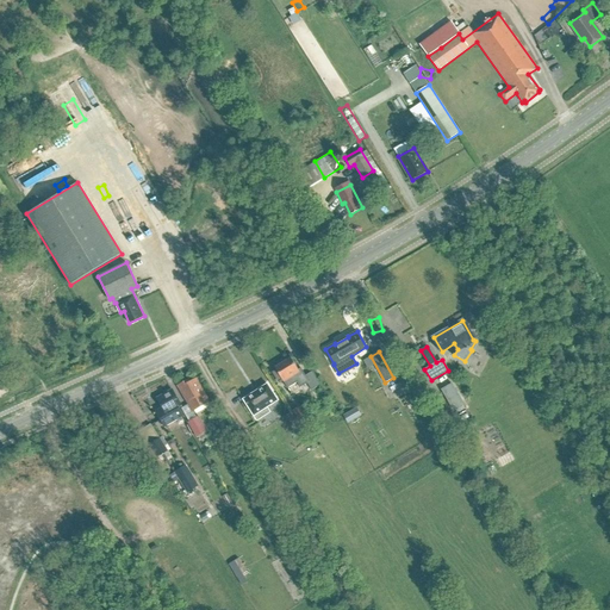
[(306,383),(311,390),(321,385),(312,372),(305,375),(300,368),(298,369),(291,358),(274,367),(277,371),(273,373),(279,381),(282,380),(287,387),(298,381),(302,386),(306,383)]
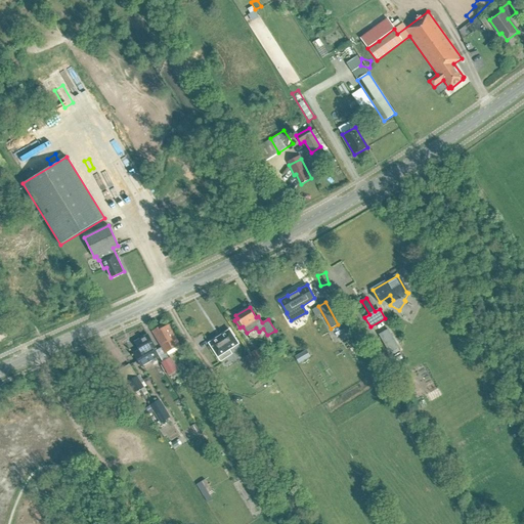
[(160,326),(153,332),(165,353),(179,345),(168,325),(162,329),(160,326)]
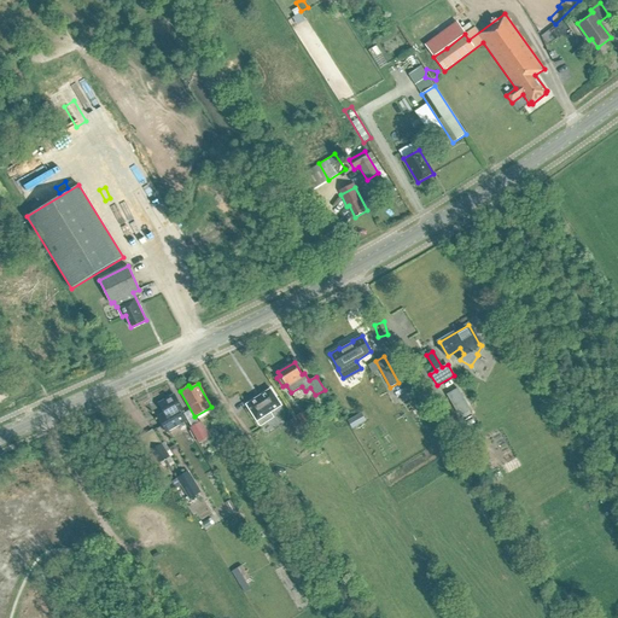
[(470,409),(458,389),(448,395),(460,415),(462,414),(464,417),(470,413),(468,410),(470,409)]
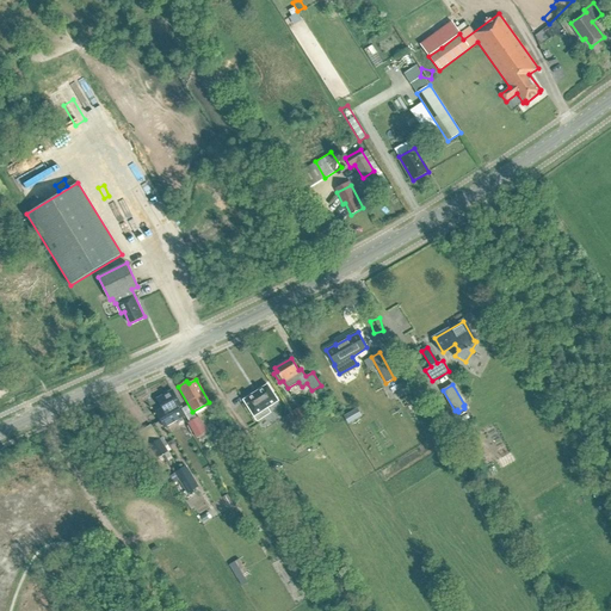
[(267,386),(244,401),(257,421),(270,413),(266,408),(277,401),(267,386)]
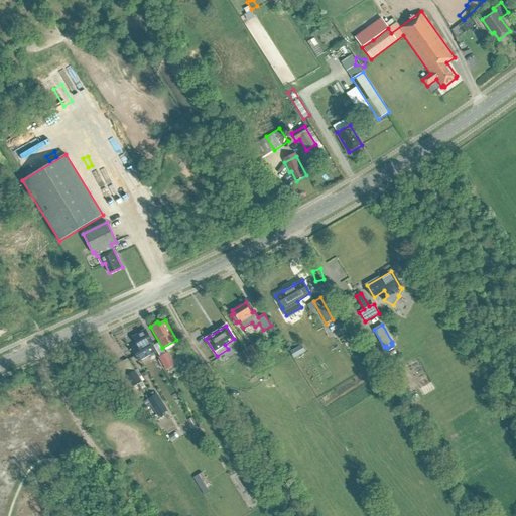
[(341,339),(348,337),(345,329),(339,331),(341,339)]
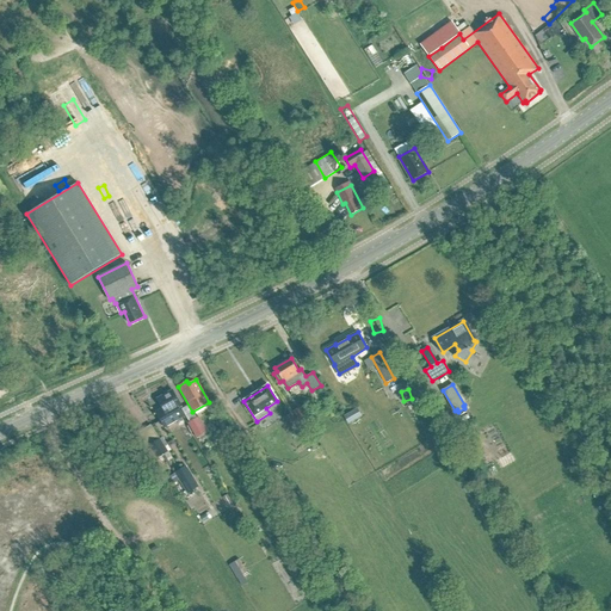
[(172,390),(156,399),(162,408),(155,412),(165,427),(183,417),(178,408),(181,406),(172,390)]
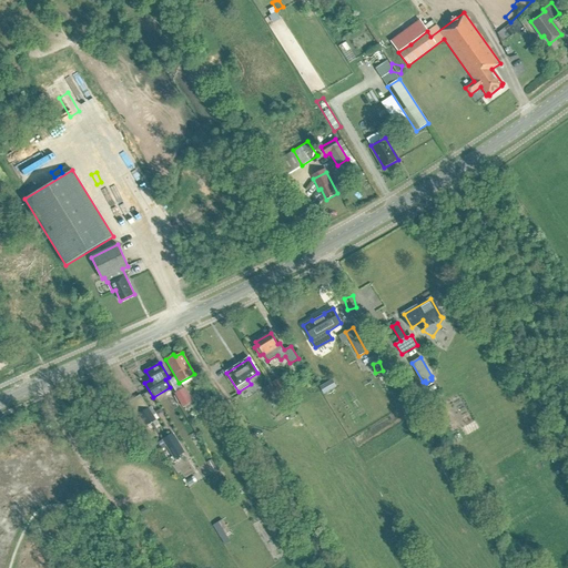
[(346,381),(352,375),(346,369),(342,374),(346,381)]
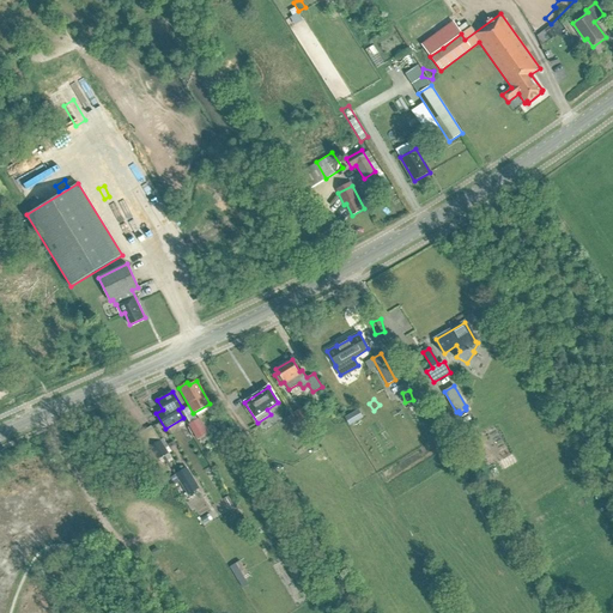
[(301,424),(307,420),(299,408),(293,412),(301,424)]
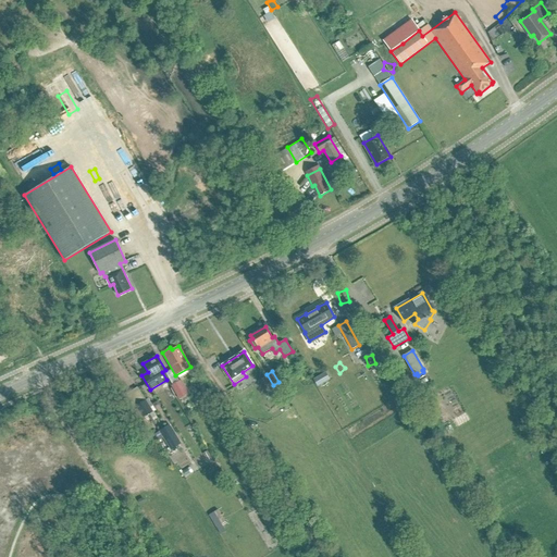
[(318,386),(330,380),(325,372),(313,379),(318,386)]
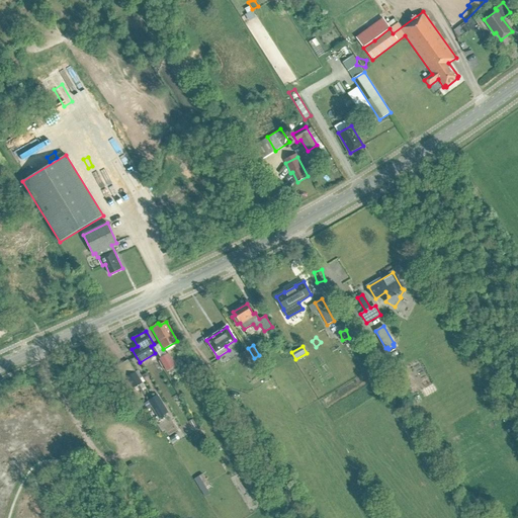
[(250,368),(257,364),(247,350),(241,354),(250,368)]
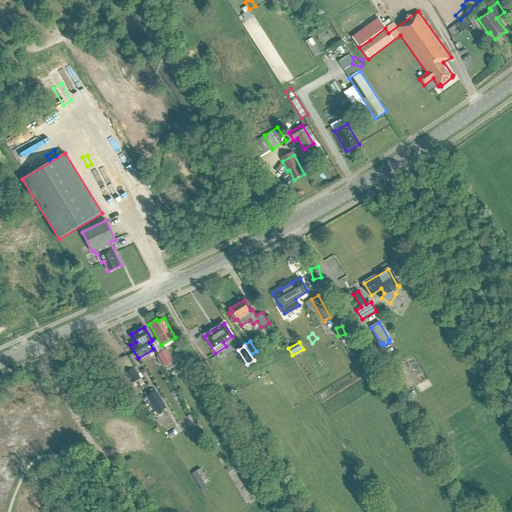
[(331,350),(330,348),(318,355),(322,361),(338,351),(336,348),(331,350)]
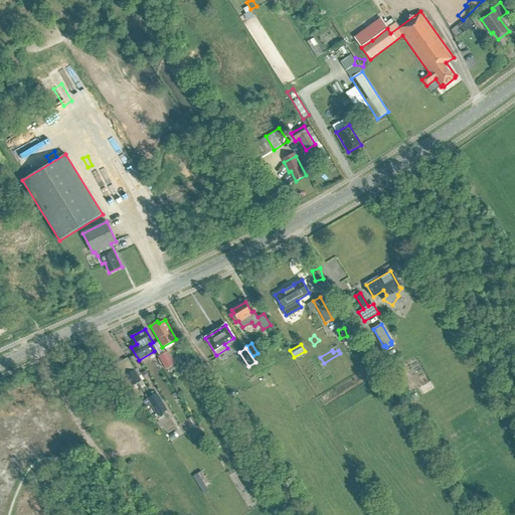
[(174,363),(167,351),(158,356),(166,368),(174,363)]
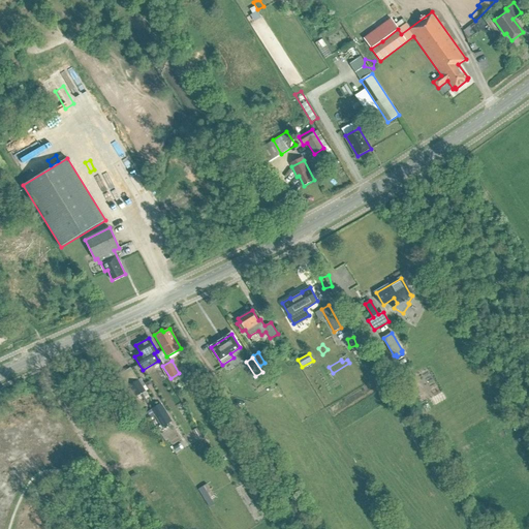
[(411,379),(406,382),(411,391),(416,389),(411,379)]
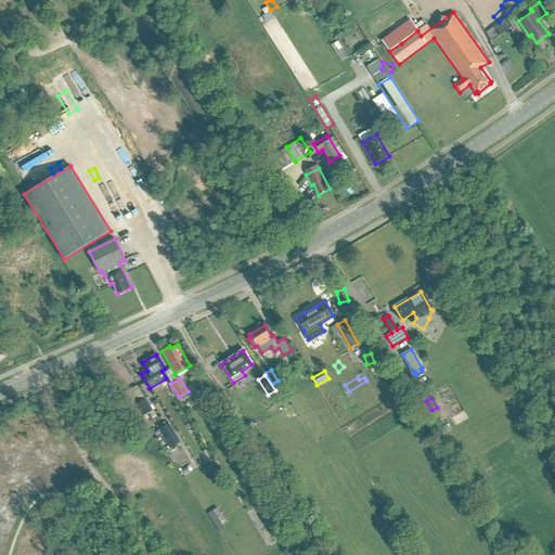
[(145,399),(134,405),(142,417),(153,410),(145,399)]
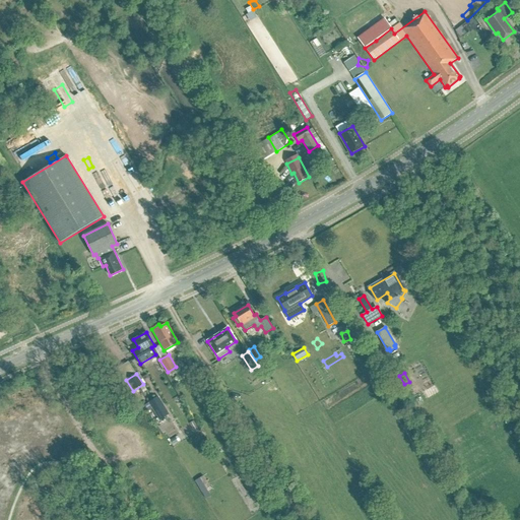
[(142,382),(146,388),(151,384),(147,379),(142,382)]
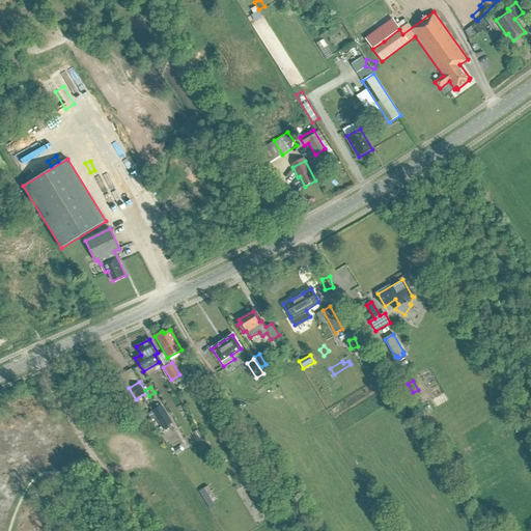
[(162,404),(151,411),(163,429),(173,423),(162,404)]
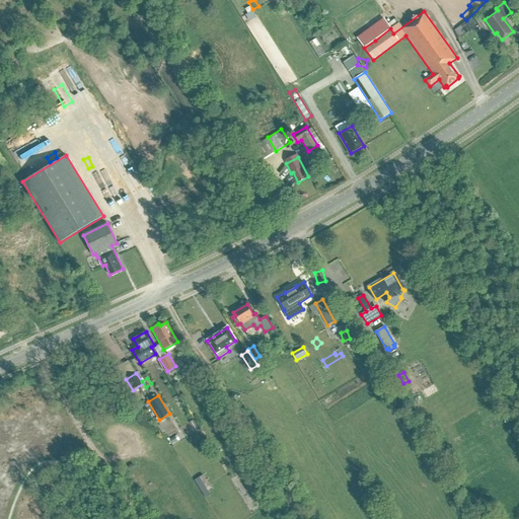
[(194,420),(189,423),(194,431),(199,428),(194,420)]
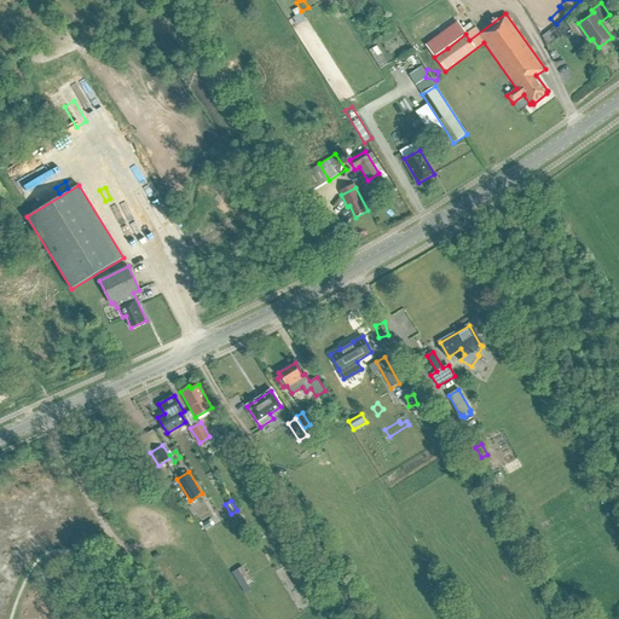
[(284,562),(306,601),(314,596),(293,557),(284,562)]
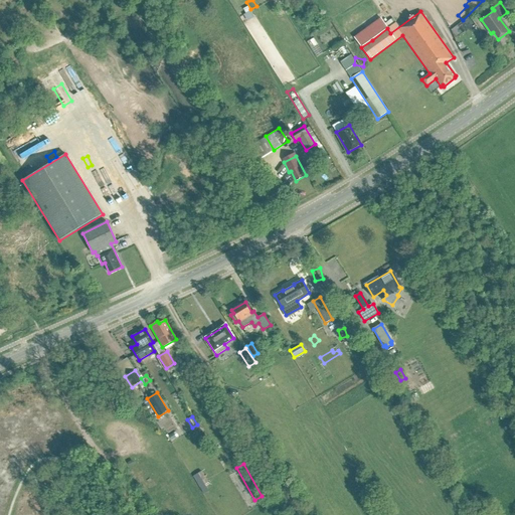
[(209,478),(212,477),(207,466),(198,470),(207,488),(213,485),(209,478)]
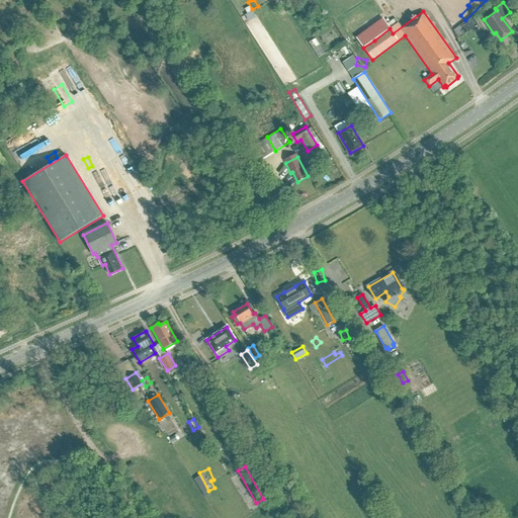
[(198,477),(194,479),(204,497),(209,494),(198,477)]
